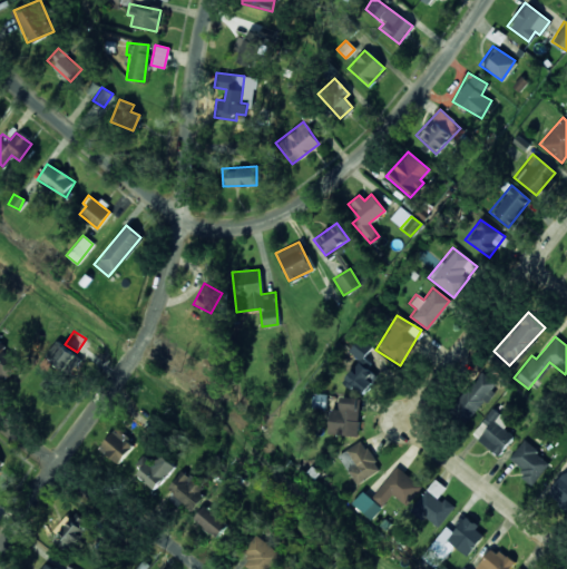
[(348,350),(359,360),(369,347),(358,339),(348,350)]
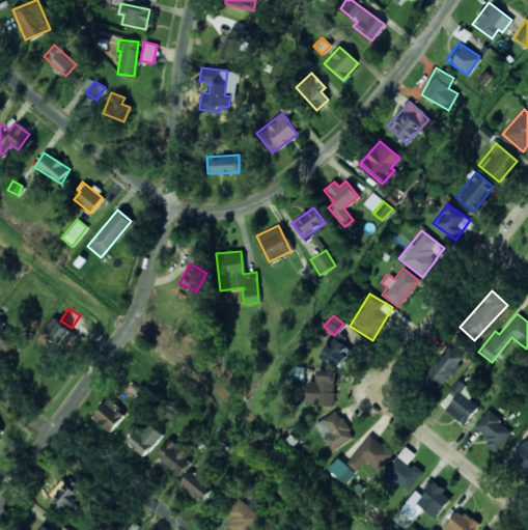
[(43,329),(49,333),(46,336),(63,350),(75,334),(51,317),(43,329)]
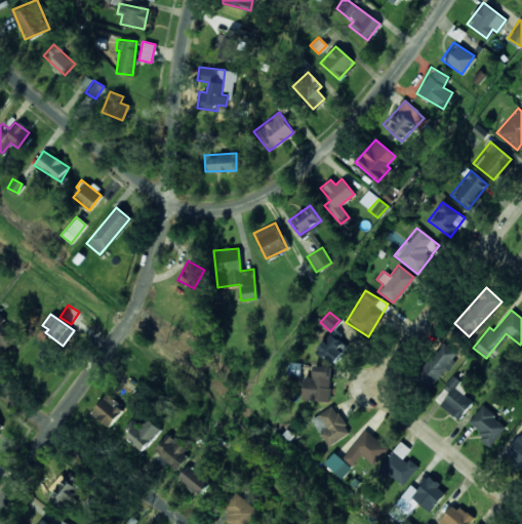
[(0,348),(2,350),(14,334),(0,323),(0,321),(2,318),(0,316),(0,348)]
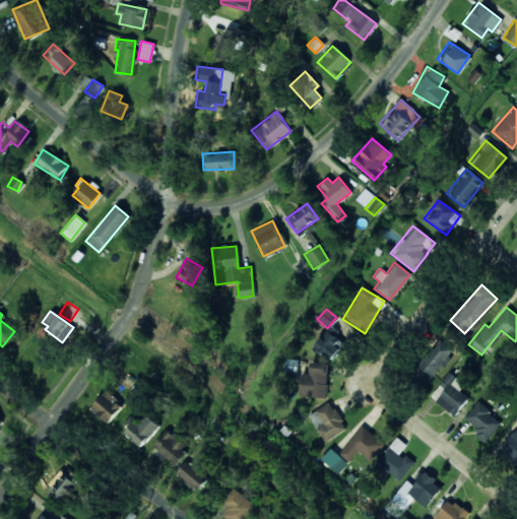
[(338,337),(321,330),(312,349),(331,359),(336,347),(334,346),(338,337)]
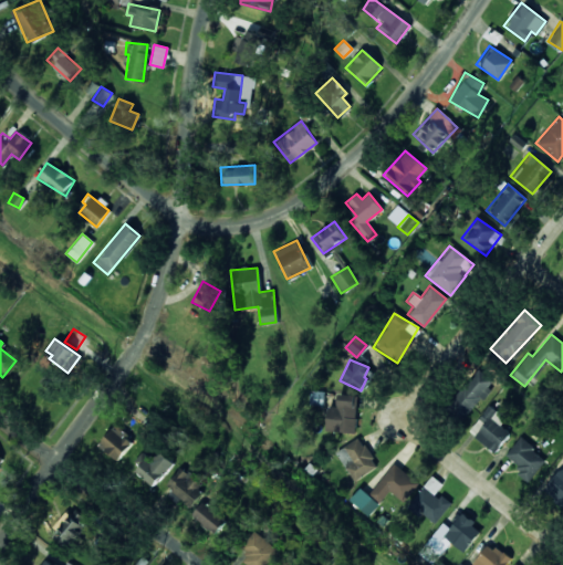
[(486,387),(491,380),(478,369),(446,406),(461,419),(488,389),(486,387)]
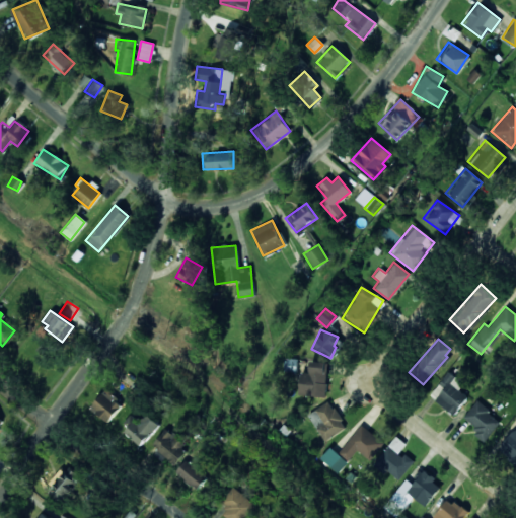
[(298,372),(297,394),(324,396),(325,362),(308,361),(307,372),(298,372)]
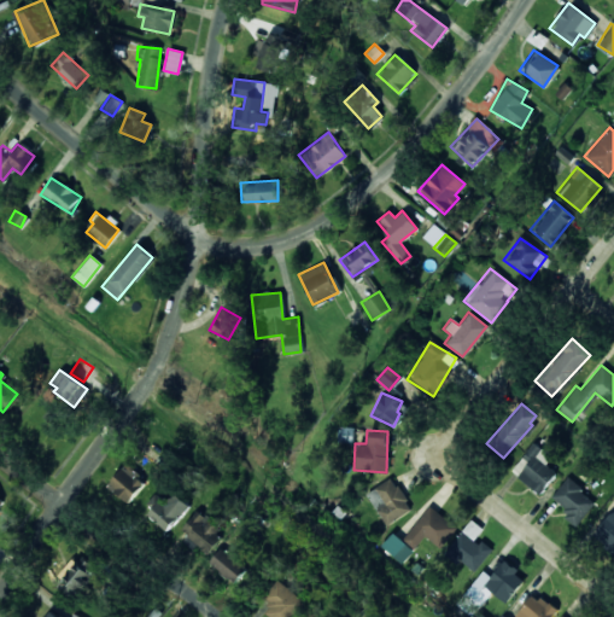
[(509,470),(537,494),(555,472),(544,464),(550,457),(533,442),(509,470)]
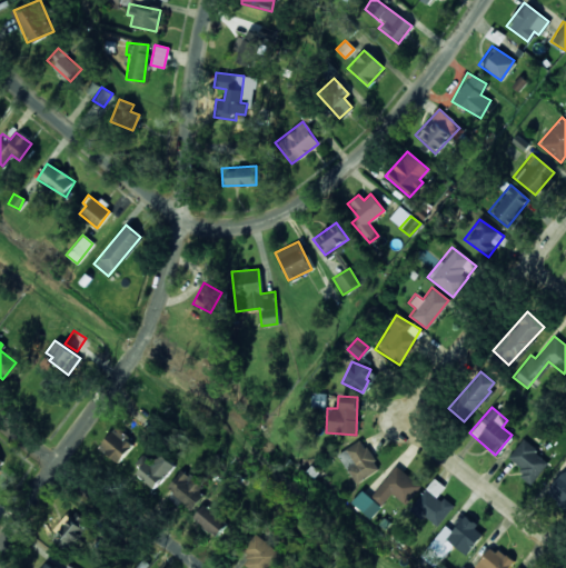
[(97,447),(116,462),(132,442),(115,427),(97,447)]
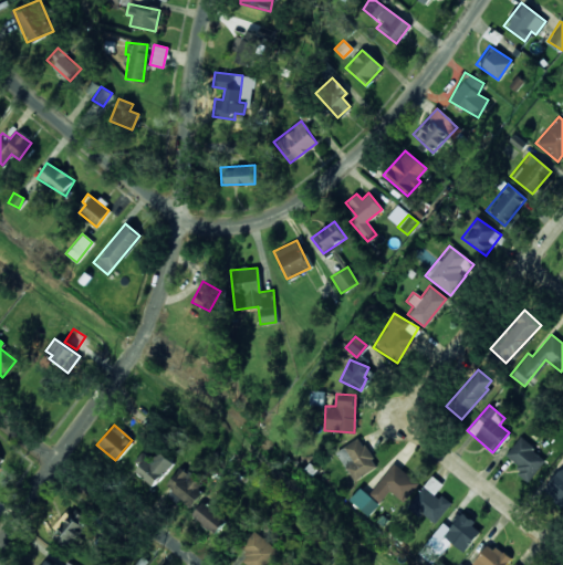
[(353,480),(376,466),(357,436),(343,446),(352,460),(343,466),(353,480)]
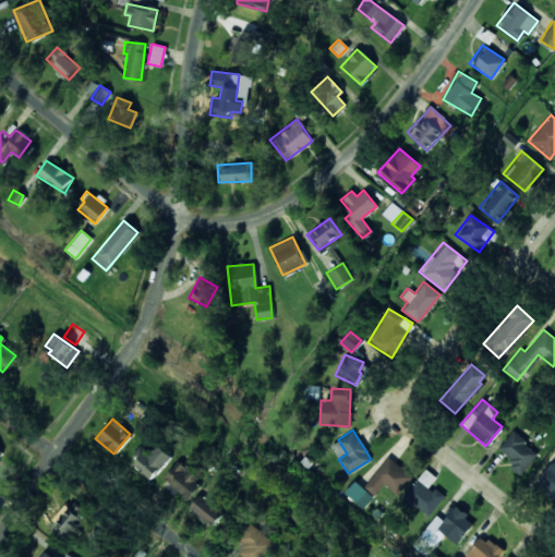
[(494,451),(522,472),(538,451),(509,431),(494,451)]
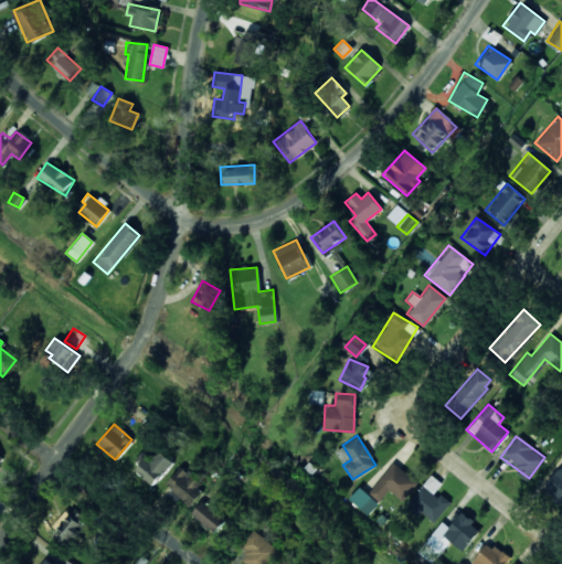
[(151,483),(170,463),(156,449),(149,457),(140,449),(128,464),(151,483)]
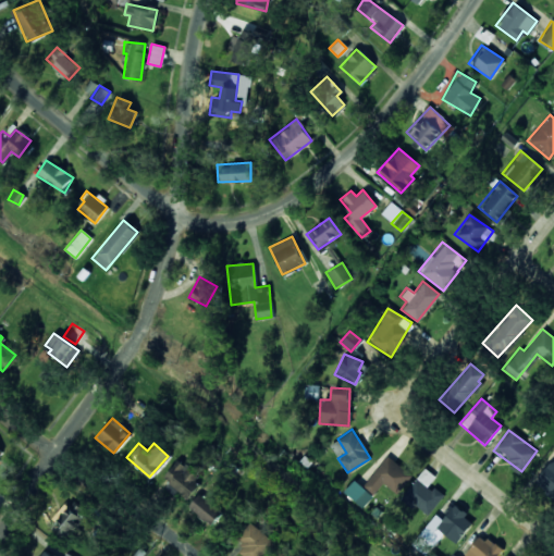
[(410,476),(386,456),(361,485),(372,494),(382,482),(395,493),(410,476)]
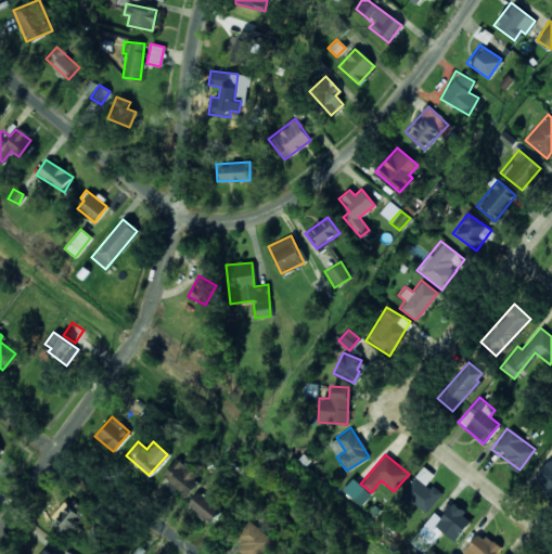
[(527,476),(551,495),(551,454),(542,467),(538,463),(527,476)]
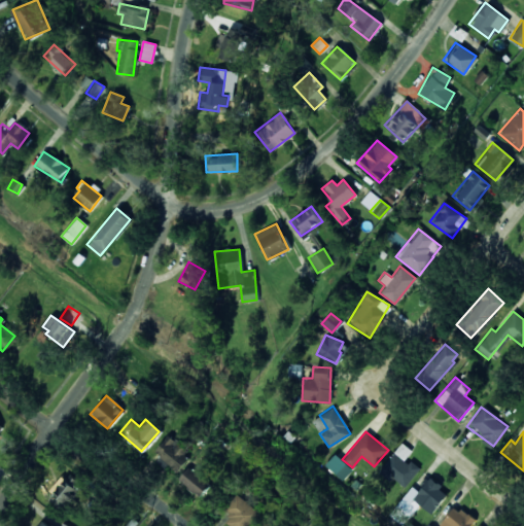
[(164,436),(152,454),(178,470),(189,453),(164,436)]
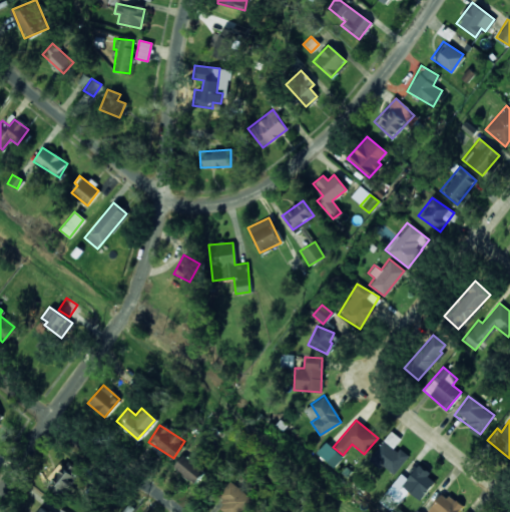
[(390,475),(407,457),(394,446),(399,439),(390,431),(368,456),(390,475)]
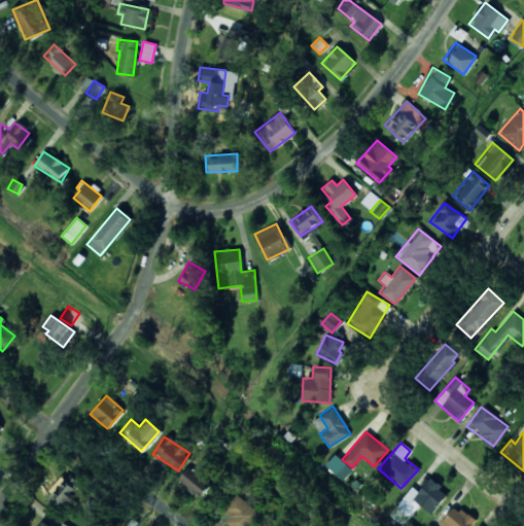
[(341,480),(351,469),(334,453),(323,464),(341,480)]
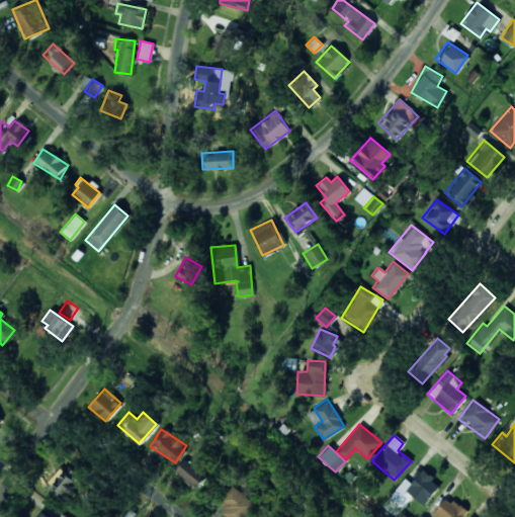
[(173,471),(194,488),(204,476),(183,458),(173,471)]
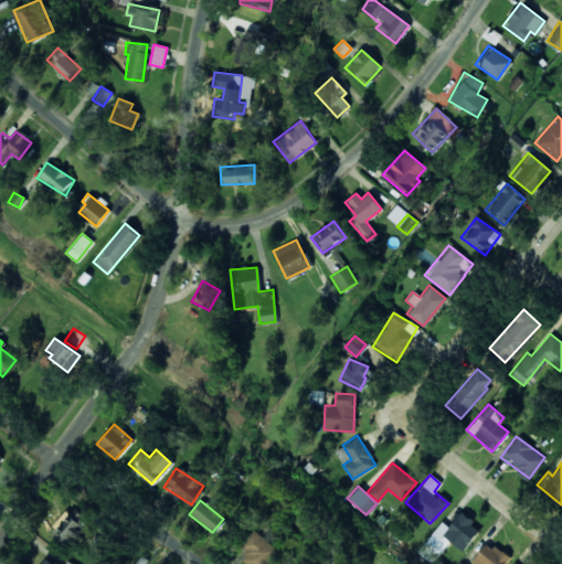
[(86,518),(72,508),(52,538),(66,546),(86,518)]
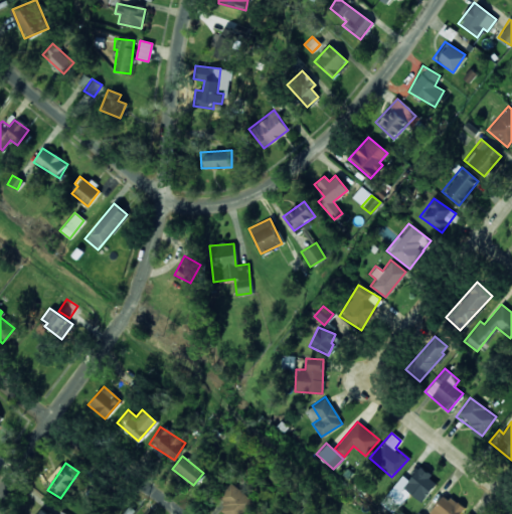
[(437,483),(419,467),(407,481),(401,475),(385,493),(398,505),(409,493),(419,502),(437,483)]
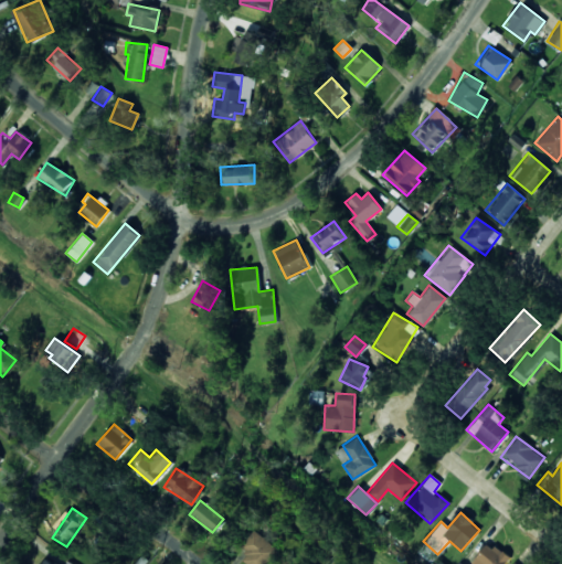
[(240,561),(244,563),(266,563),(277,547),(250,530),(240,545),(246,550),(240,561)]
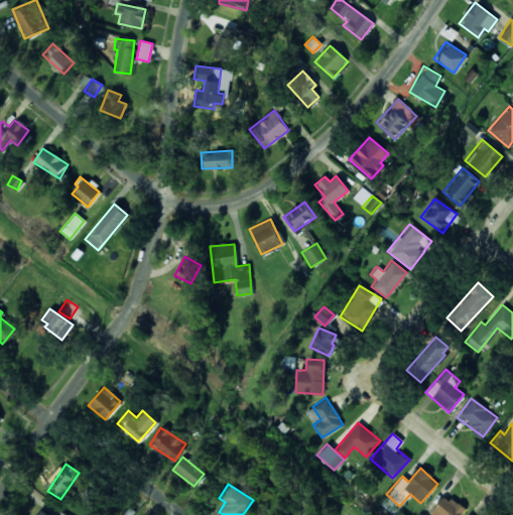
[(430,512),(433,514),(458,514),(464,509),(443,494),(430,512)]
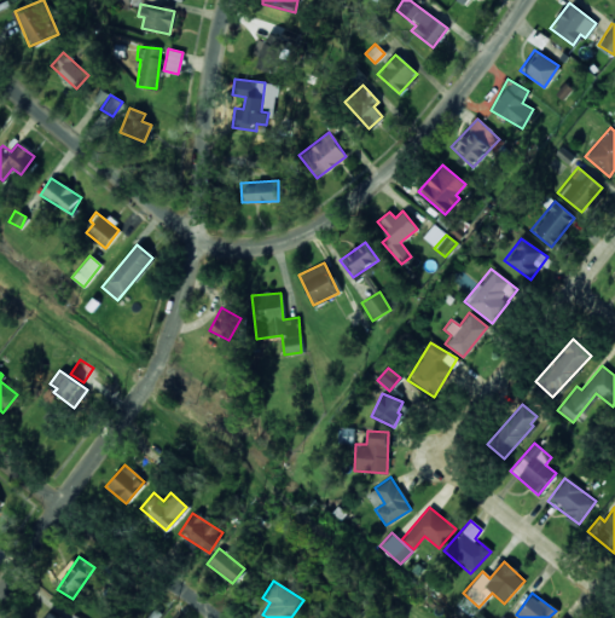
[(144,617),(155,617),(160,612),(154,607),(144,617)]
